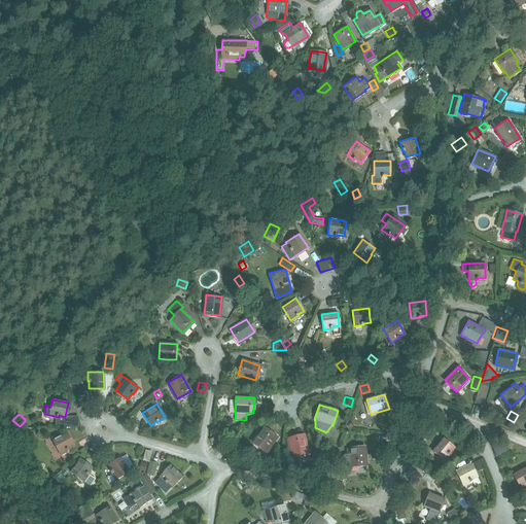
[(21,434),(29,438),(33,430),(24,426),(21,434)]
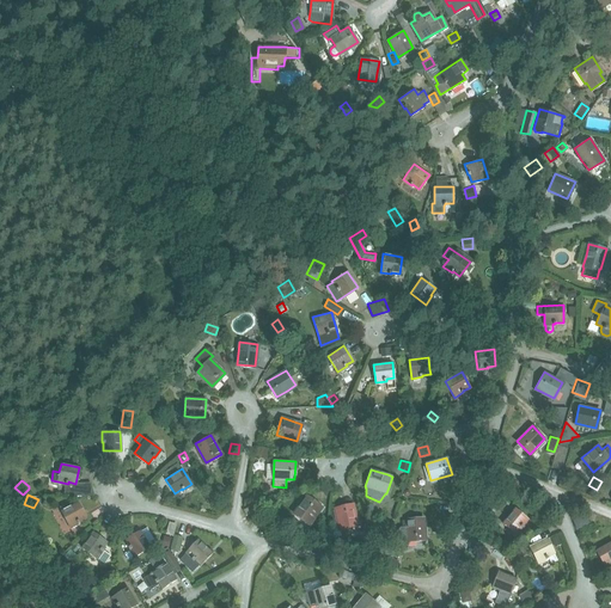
[(321,505),(306,495),(293,513),(309,523),(321,505)]
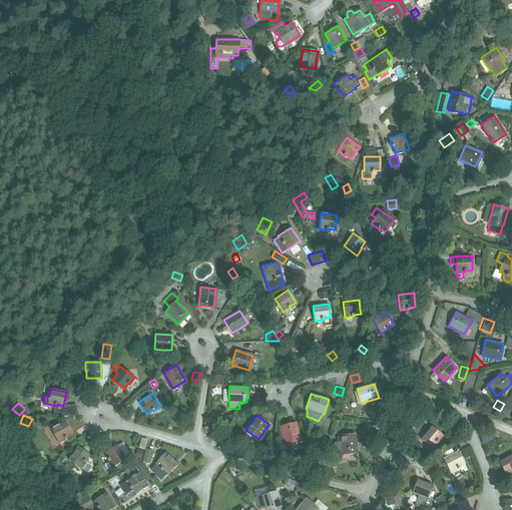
[(72,433),(65,421),(51,428),(58,442),(66,438),(66,436),(72,433)]
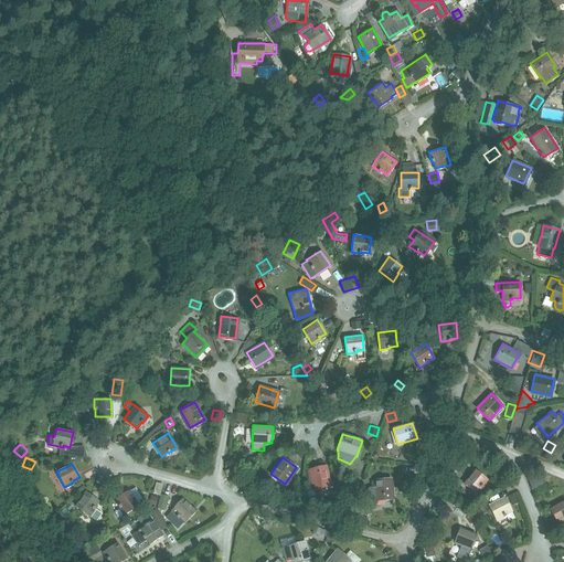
[(236,464),(229,467),(224,469),(226,475),(238,468),(236,464)]
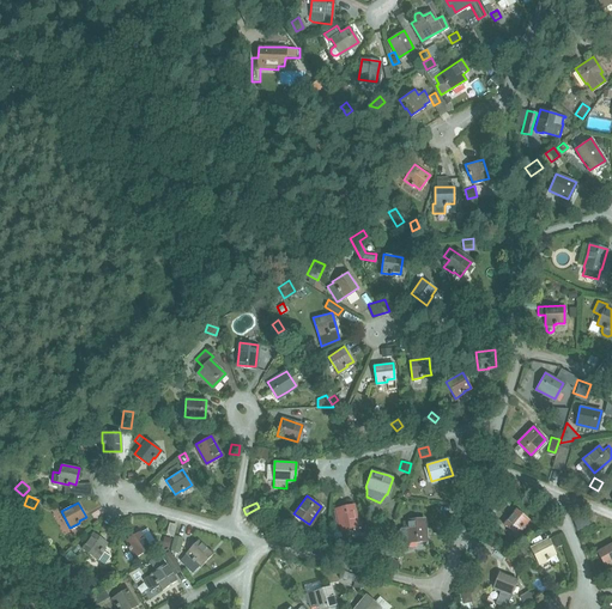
[(357,525),(353,505),(335,509),(339,529),(357,525)]
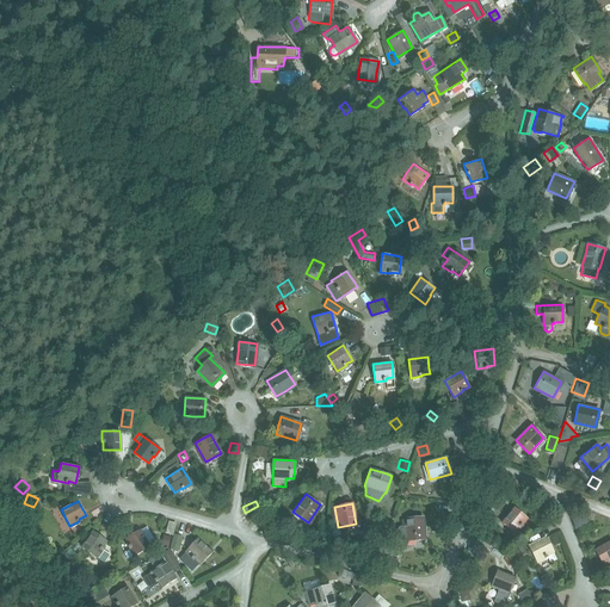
[(527,518),(513,507),(501,521),(516,533),(523,525),(522,524),(527,518)]
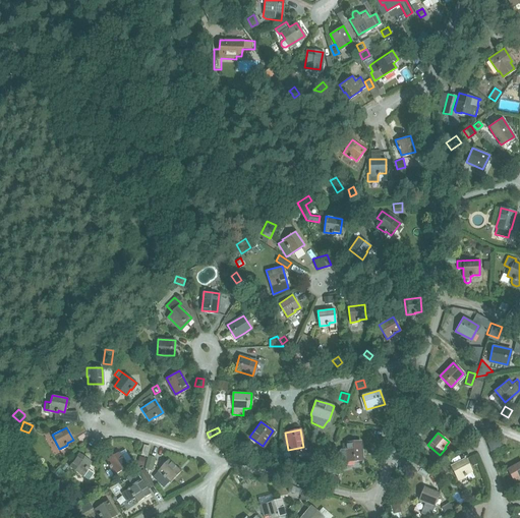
[(411,438),(410,445),(417,447),(418,439),(417,439),(411,438)]
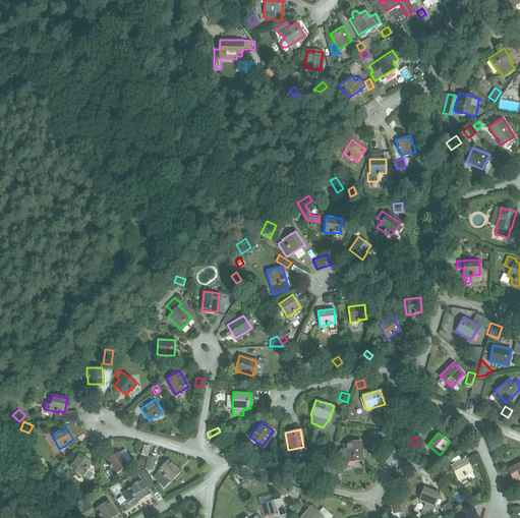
[(341,459),(346,459),(346,460),(361,459),(360,441),(344,442),(345,448),(341,448),(339,449),(340,458),(341,459)]
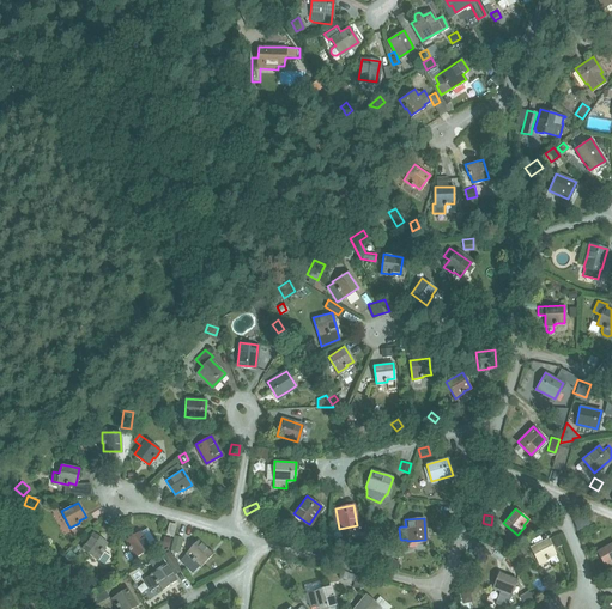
[(167,521),(164,534),(171,535),(175,523),(167,521)]
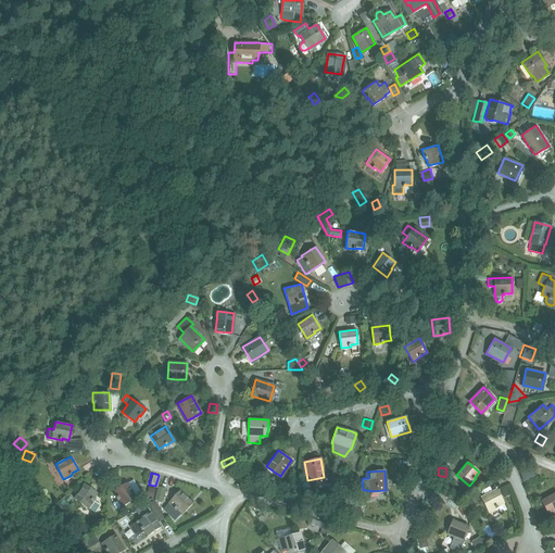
[(116,498),(117,499),(113,502),(116,507),(121,505),(122,505),(136,497),(127,481),(114,490),(117,497),(116,498)]
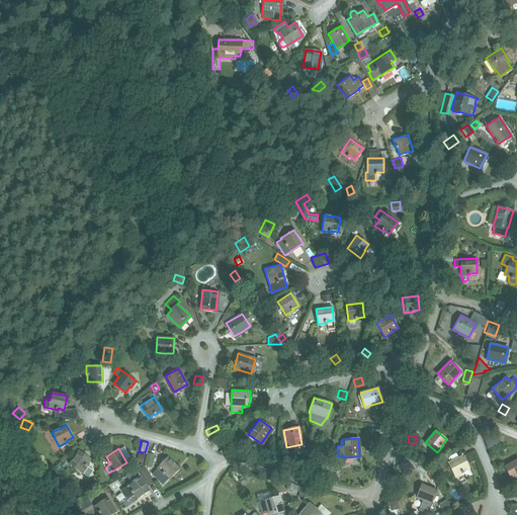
[(78,450),(69,463),(82,473),(86,476),(89,475),(92,470),(91,467),(87,464),(86,464),(90,458),(78,450)]
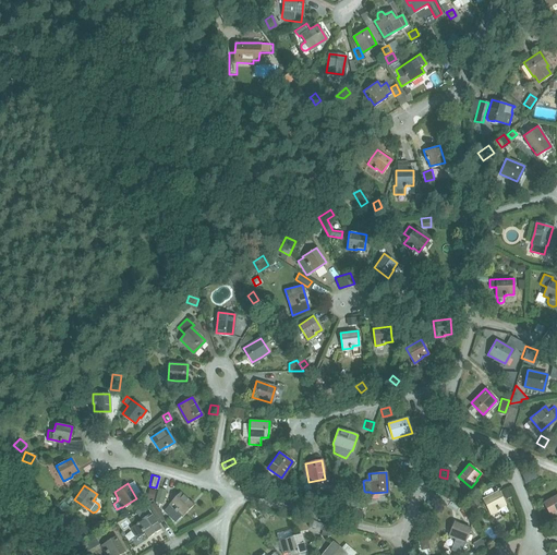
[(149,486),(147,495),(154,497),(157,490),(149,486)]
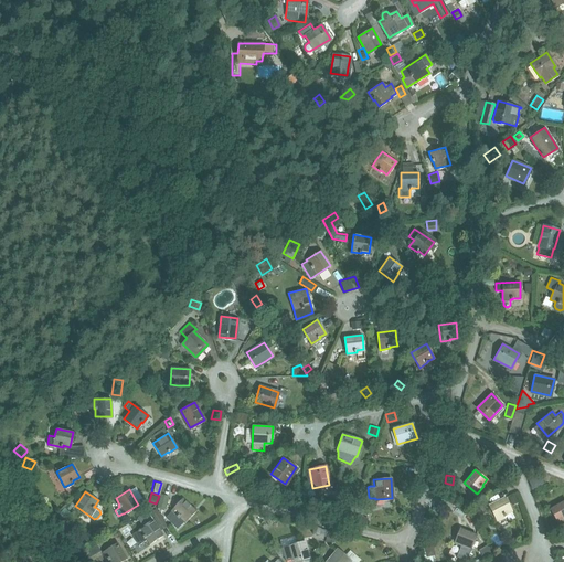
[(511,510),(504,497),(489,505),(497,520),(506,516),(504,513),(511,510)]
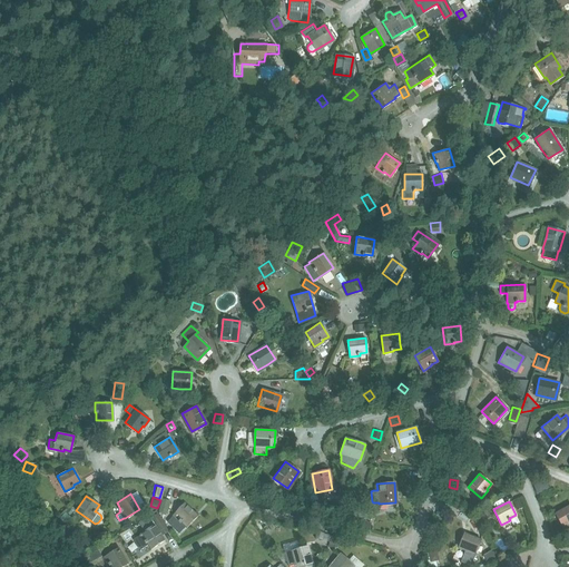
[(186,526),(197,515),(184,502),(172,515),(179,522),(180,521),(186,526)]
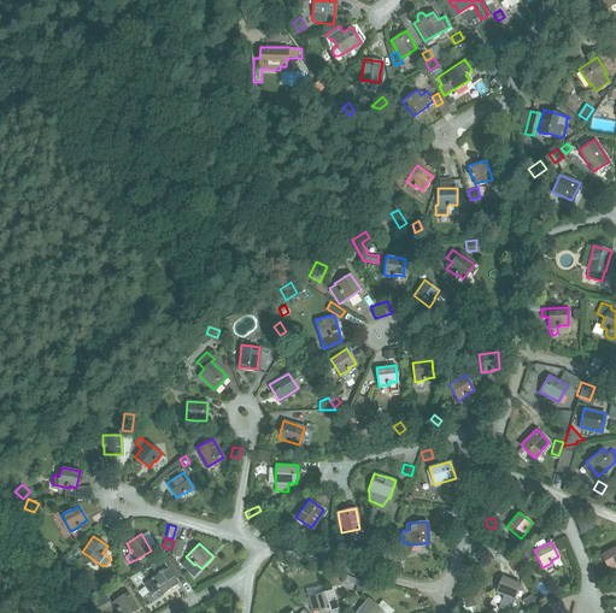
[(615,565),(615,544),(600,554),(609,570),(615,565)]
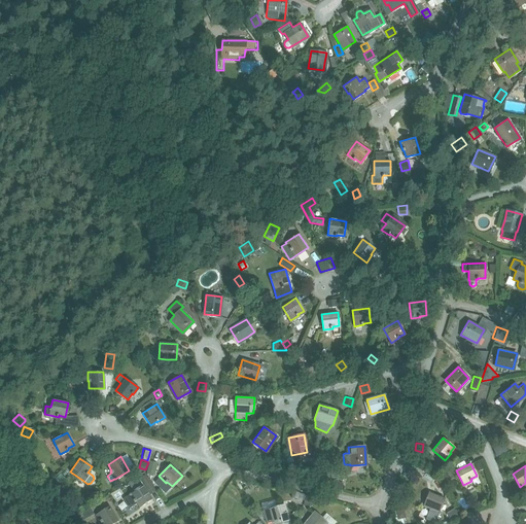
[(408,472),(412,480),(418,477),(415,468),(408,472)]
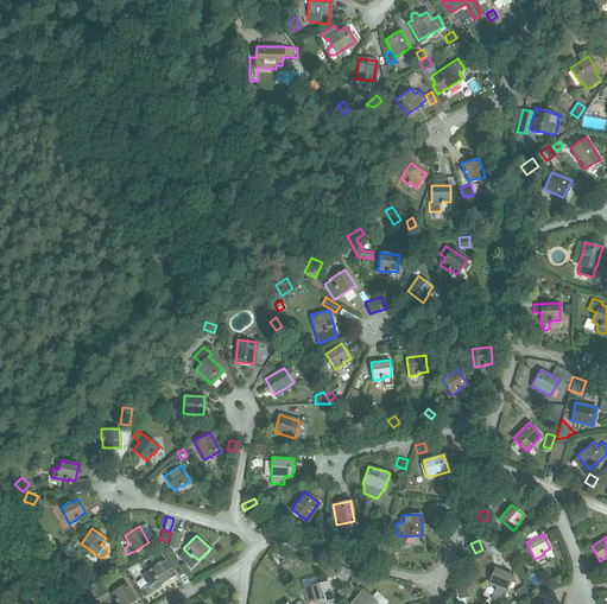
[(514,541),(504,548),(509,555),(519,548),(514,541)]
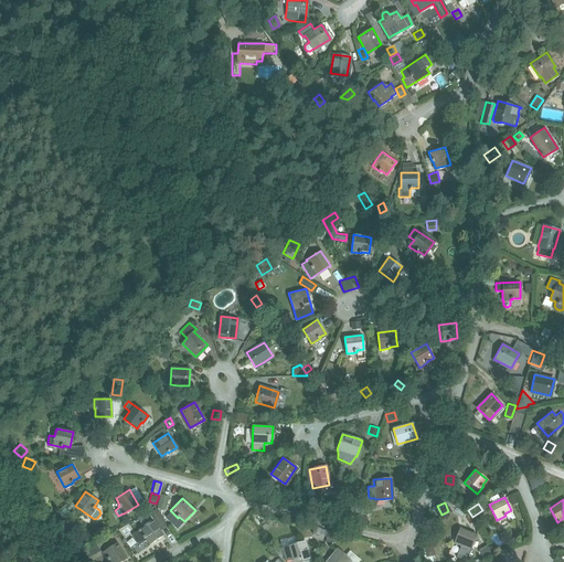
[(61,518),(64,515),(67,517),(71,512),(64,506),(60,511),(57,515),(61,518)]
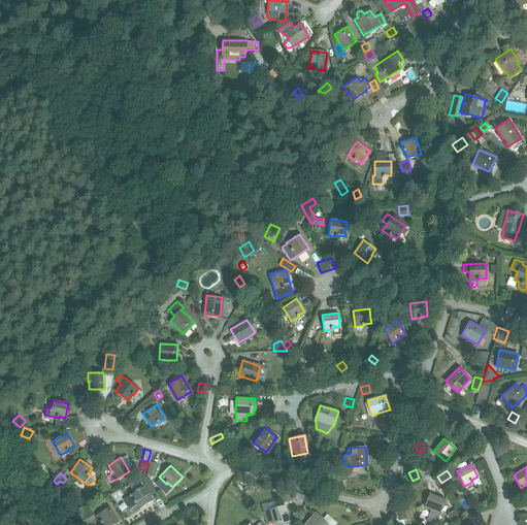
[(145,473),(139,477),(142,483),(149,479),(145,473)]
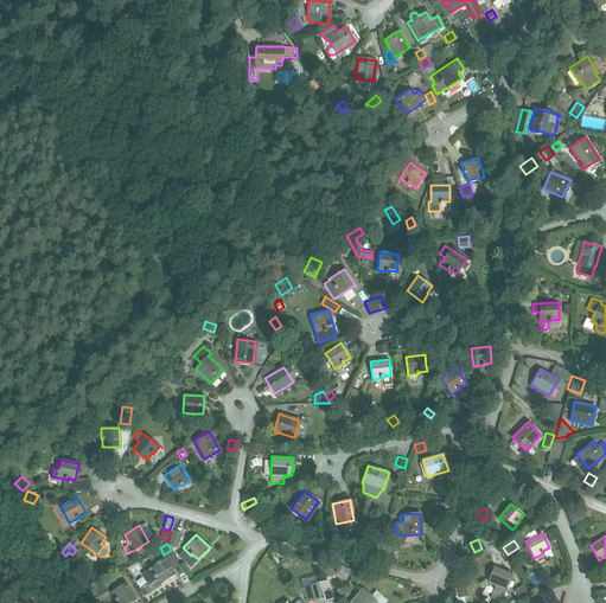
[(383,553),(381,560),(393,563),(395,556),(383,553)]
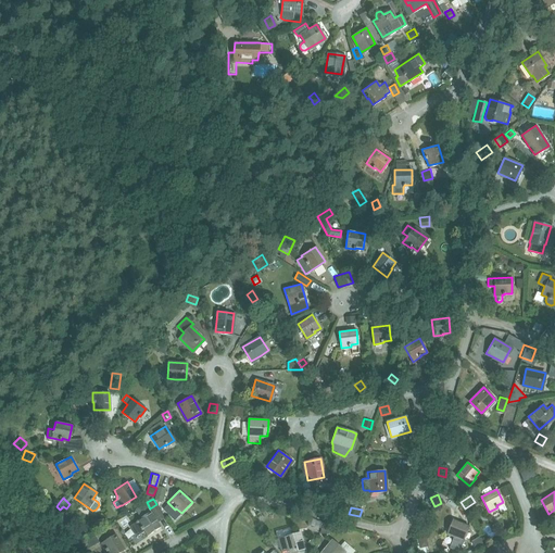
[(136,520),(129,525),(136,536),(144,530),(147,535),(160,526),(150,512),(136,520)]
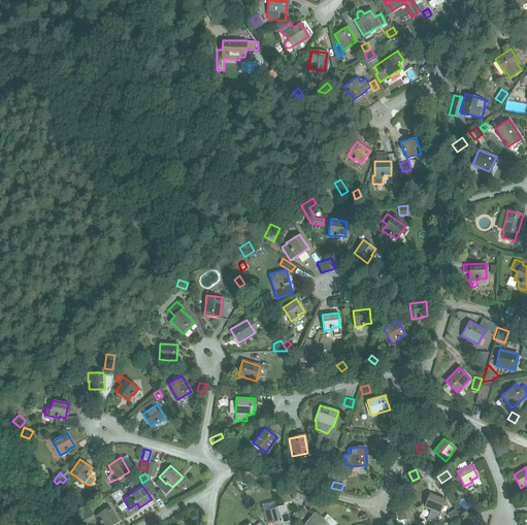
[(429,492),(424,506),(430,509),(426,519),(435,522),(438,514),(445,498),(429,492)]
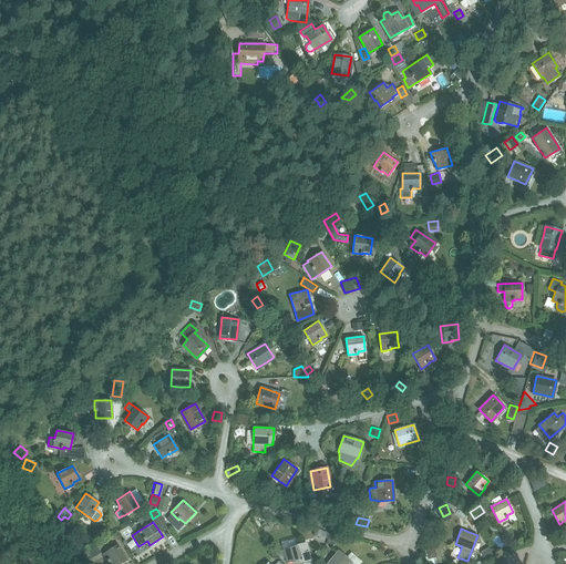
[(330,531),(326,542),(332,544),(336,532),(330,531)]
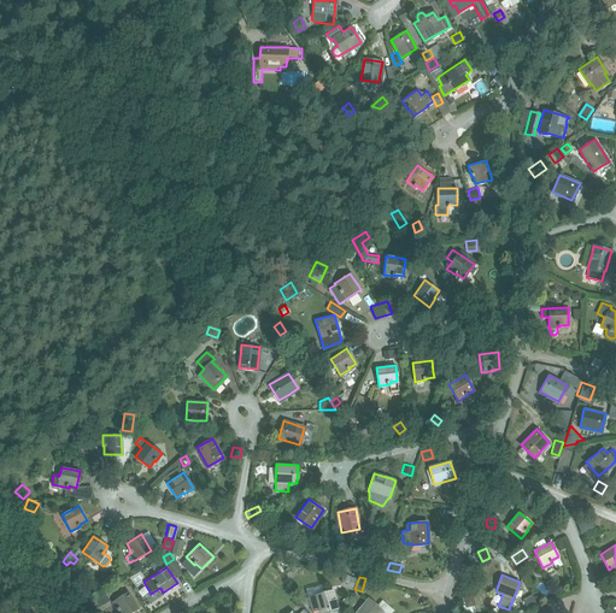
[(304,607),(310,605),(311,611),(318,608),(320,612),(330,612),(339,611),(333,590),(322,593),(320,583),(301,588),(305,599),(301,600),(304,607)]
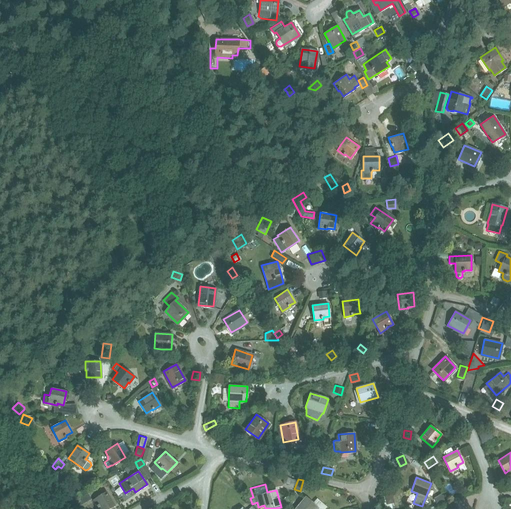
[(99,506),(100,508),(107,508),(115,505),(106,491),(93,499),(97,507),(99,506)]
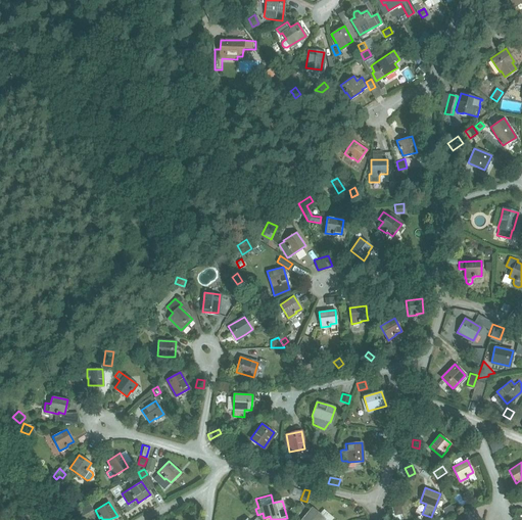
[(451,503),(442,508),(447,516),(457,512),(451,503)]
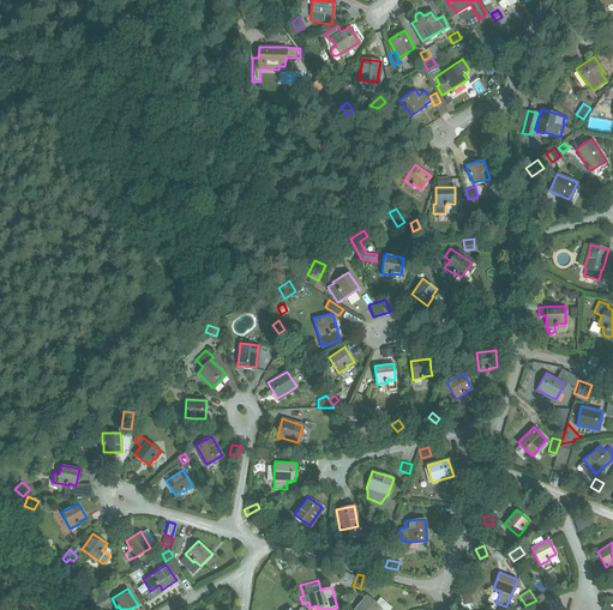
[(472,605),(468,591),(458,592),(462,608),(472,605)]
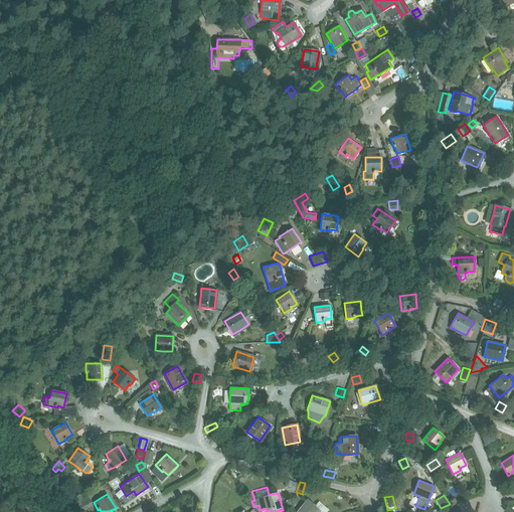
[(317,511),(319,510),(320,511),(325,511),(328,509),(318,500),(314,506),(307,500),(297,511),(317,511)]
